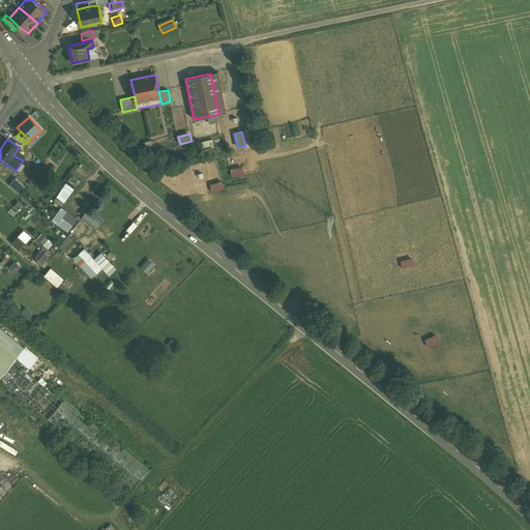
[(232,176),(245,175),(244,167),(231,168),(232,176)]
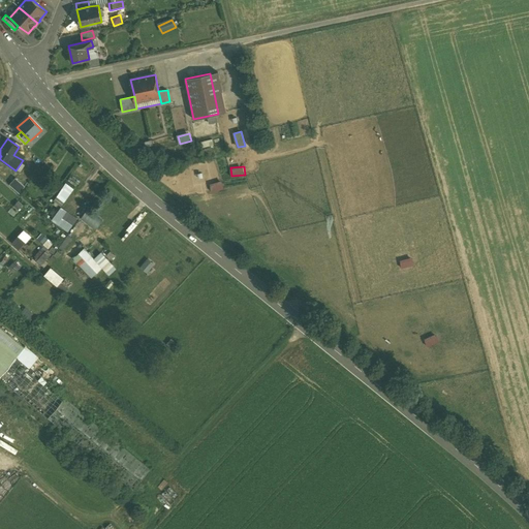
[(16,178),(9,185),(19,194),(25,186),(16,178)]
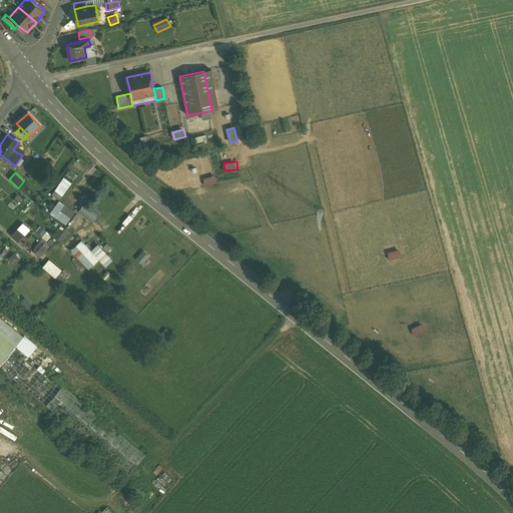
[(215,174),(203,178),(206,186),(218,182),(215,174)]
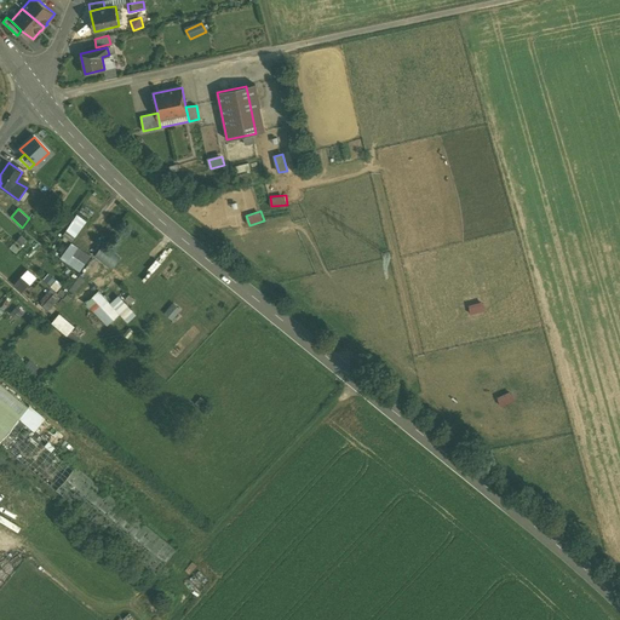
[(64,235),(73,241),(86,223),(78,217),(64,235)]
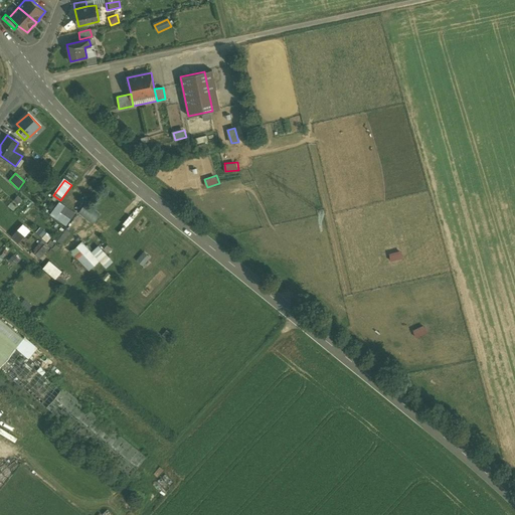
[(74,214),(59,203),(51,215),(65,225),(74,214)]
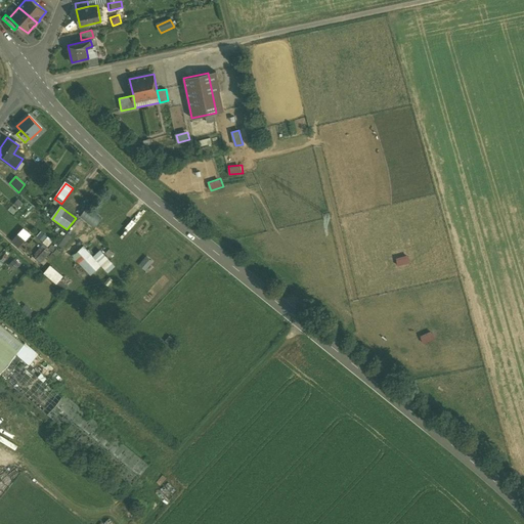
[(71,228),(79,235),(90,221),(82,214),(71,228)]
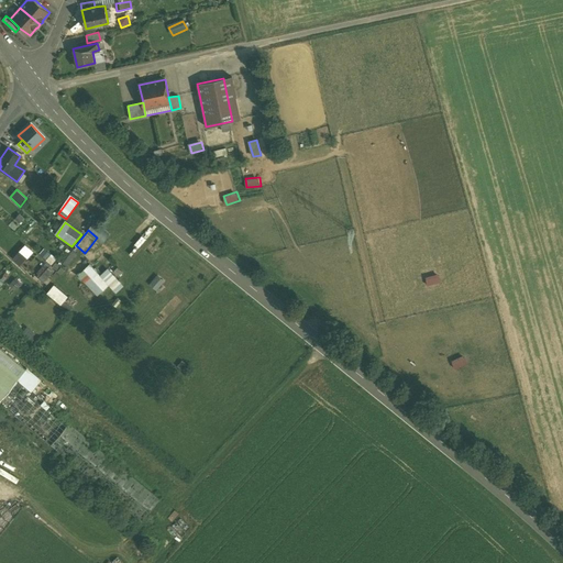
[(40,255),(53,264),(57,257),(44,249),(40,255)]
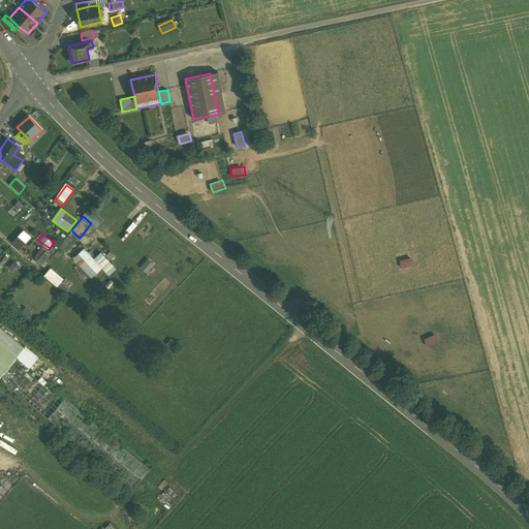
[(64,250),(72,238),(68,235),(60,248),(64,250)]
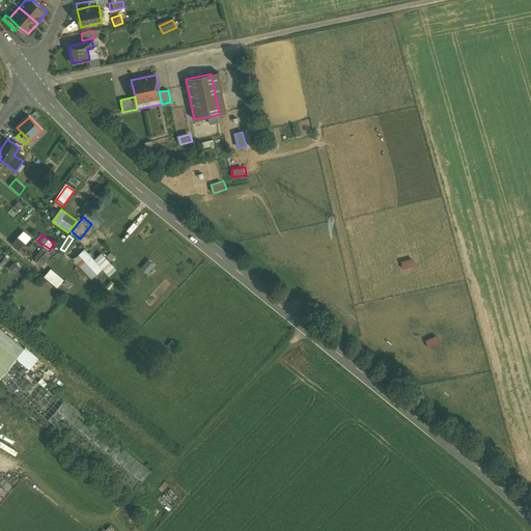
[(44,267),(51,255),(45,251),(37,263),(44,267)]
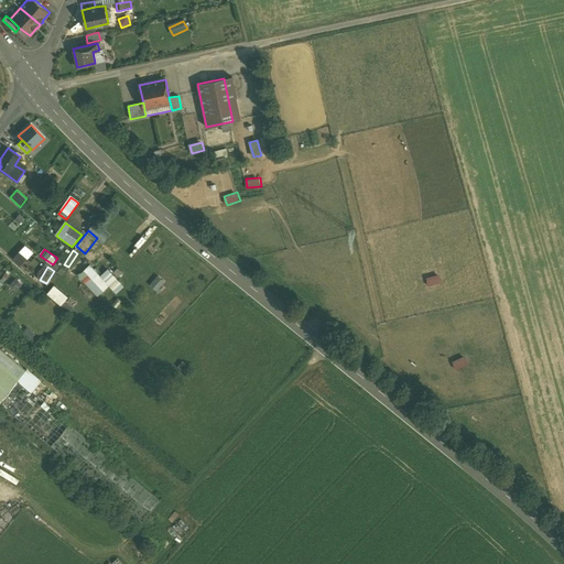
[(90,267),(80,275),(98,296),(108,288),(99,278),(90,267)]
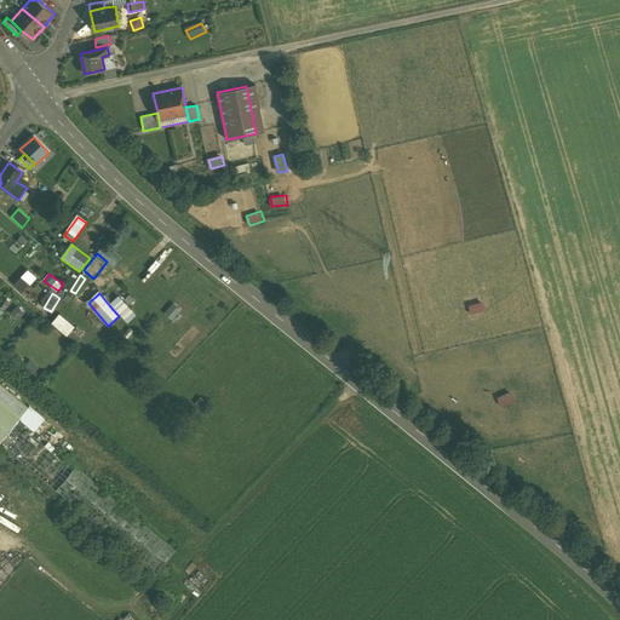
[(119,297),(109,305),(119,316),(128,308),(119,297)]
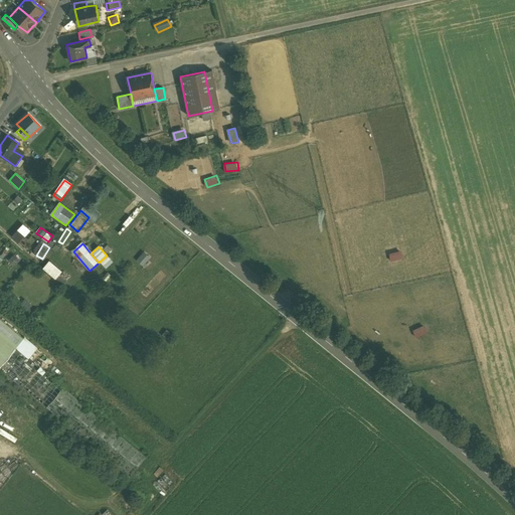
[(392,261),(404,259),(402,250),(390,253),(392,261)]
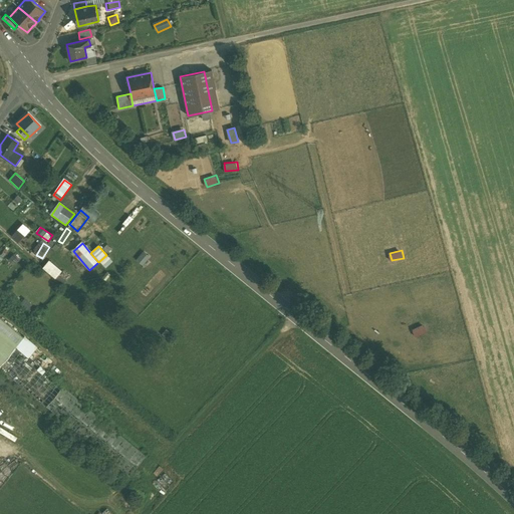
[(138,260),(143,265),(150,258),(144,253),(138,260)]
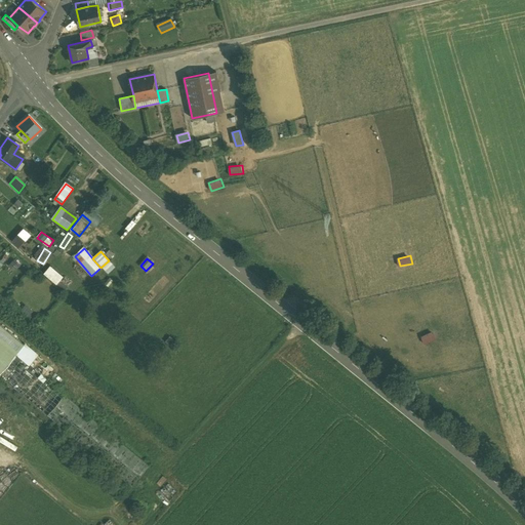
[(9,265),(15,270),(21,265),(15,259),(9,265)]
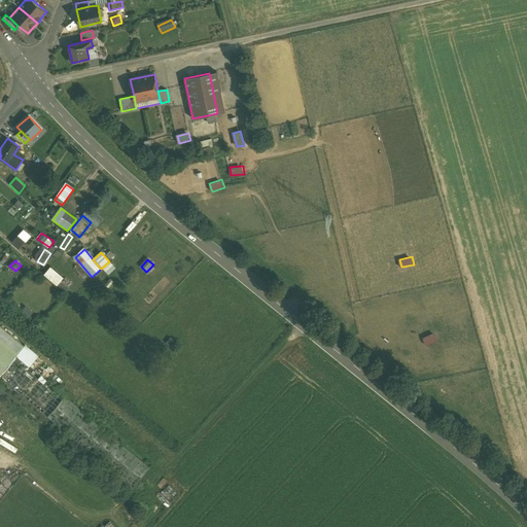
[(0,374),(15,355),(23,346),(0,326),(0,374)]
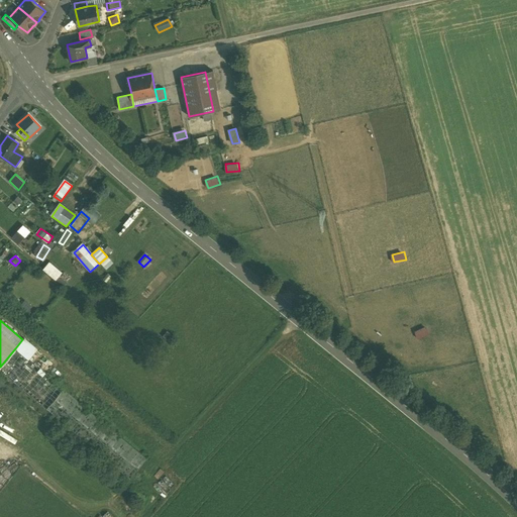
[(418,338),(430,333),(427,326),(415,331),(418,338)]
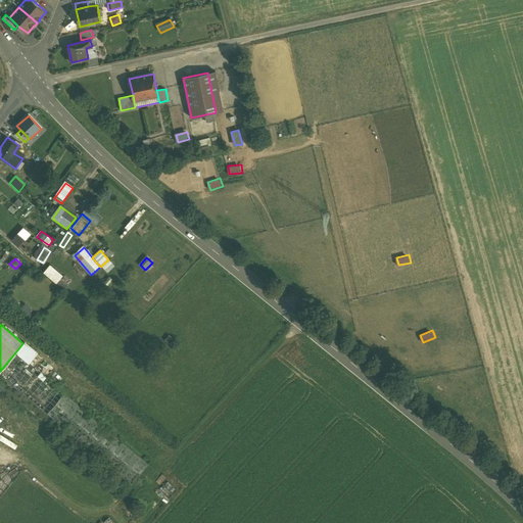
[(175,340),(170,335),(164,340),(171,345),(175,340)]
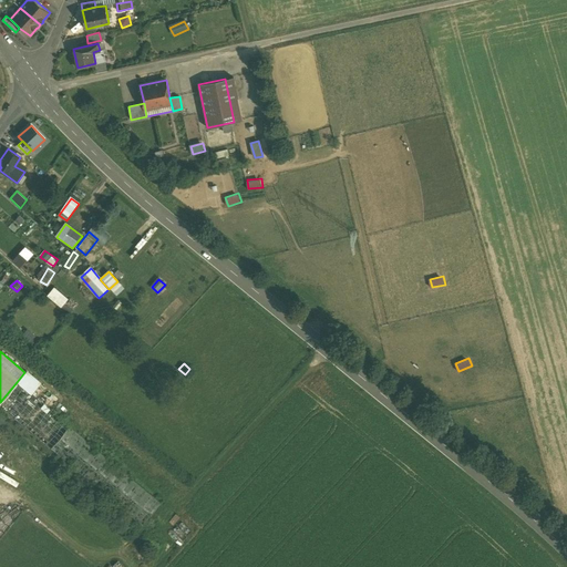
[(42,387),(24,372),(17,382),(34,397),(42,387)]
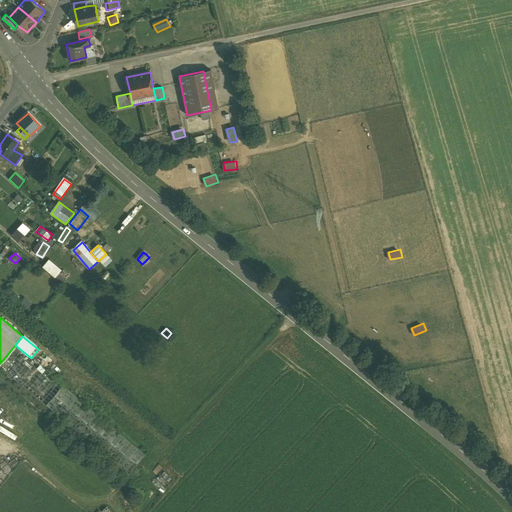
[(15,345),(0,363),(0,367),(128,475),(145,454),(31,358),(15,345)]
